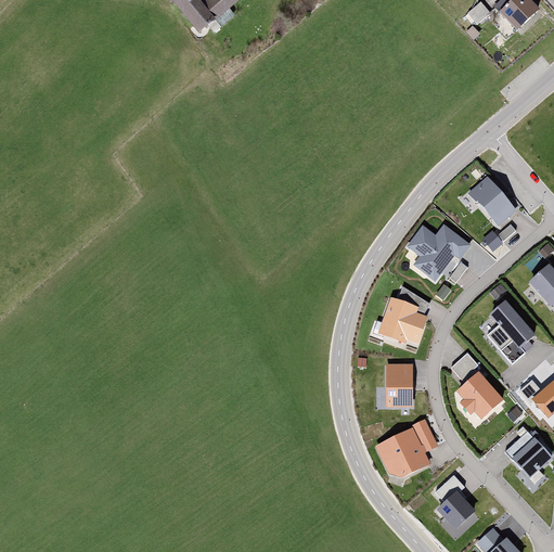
[(175,0),(198,30),(236,0),(175,0)]
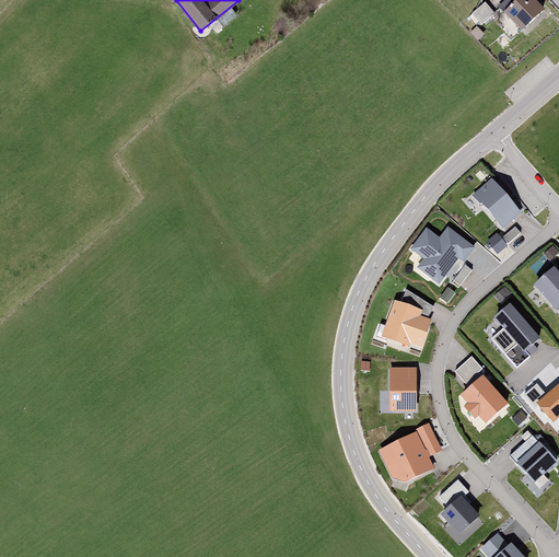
[(514,0),(505,9),(521,26),(543,7),(536,0),(514,0)]
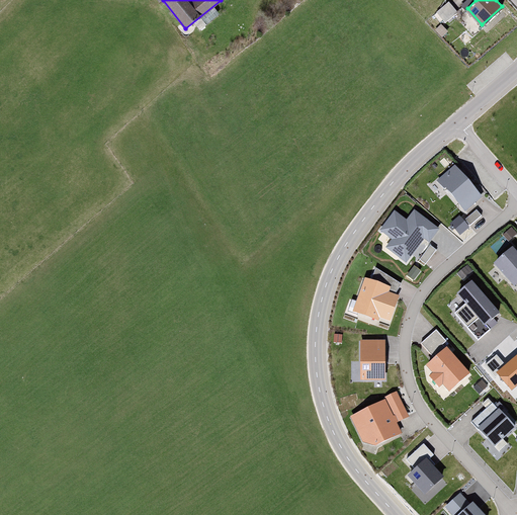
[(479,193),(452,164),(438,177),(464,205),(479,193)]
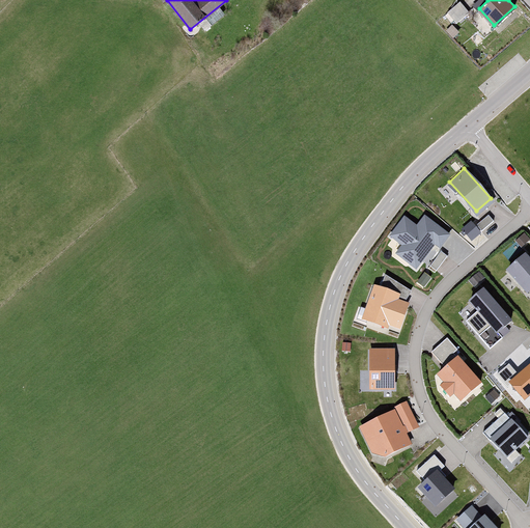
[(487,212),(477,222),(481,227),(492,217),(487,212)]
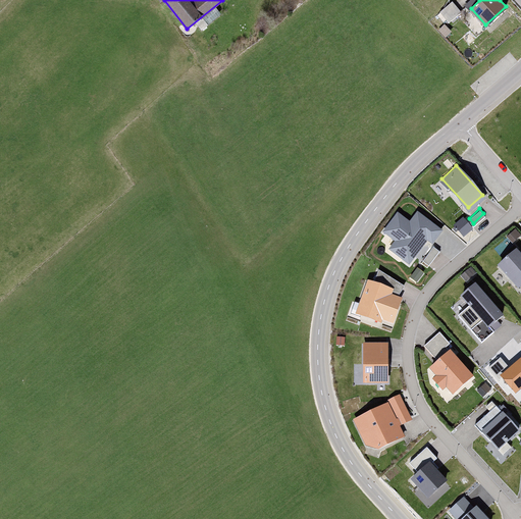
[(440,227),(418,211),(411,220),(398,211),(385,228),(396,235),(388,245),(409,258),(425,236),(431,240),(440,227)]
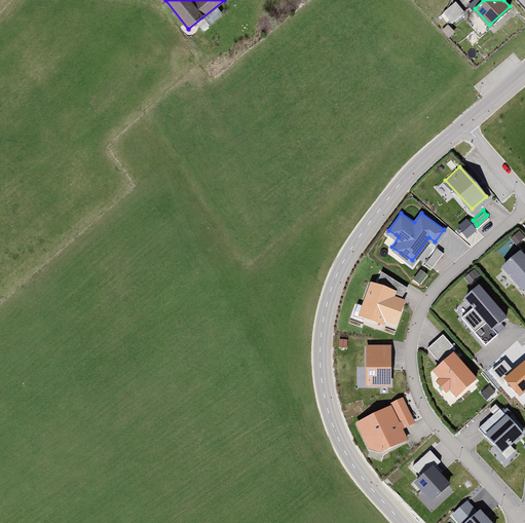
[(464,217),(457,223),(466,234),(475,227),(464,217)]
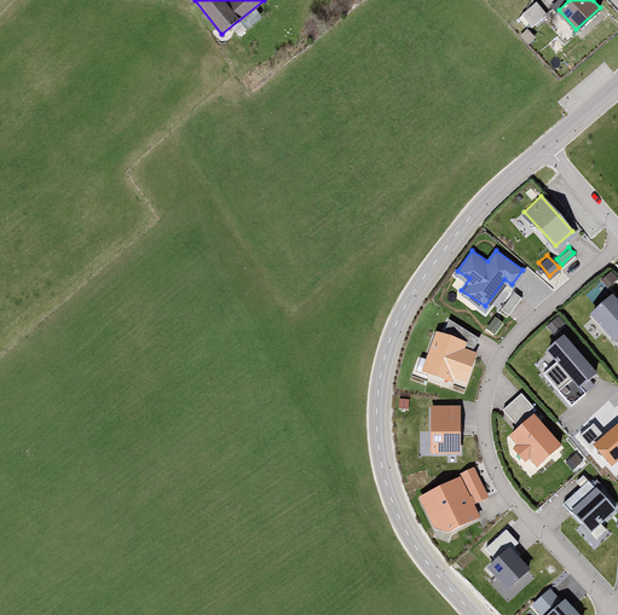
[(521,295),(513,289),(498,308),(506,314),(521,295)]
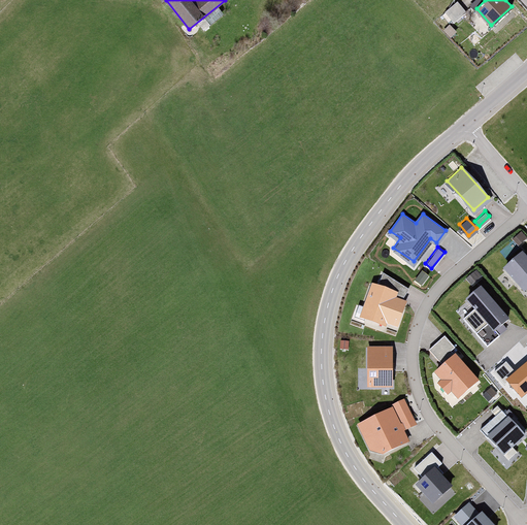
[(526,281),(526,254),(523,249),(504,264),(522,286),(526,281)]
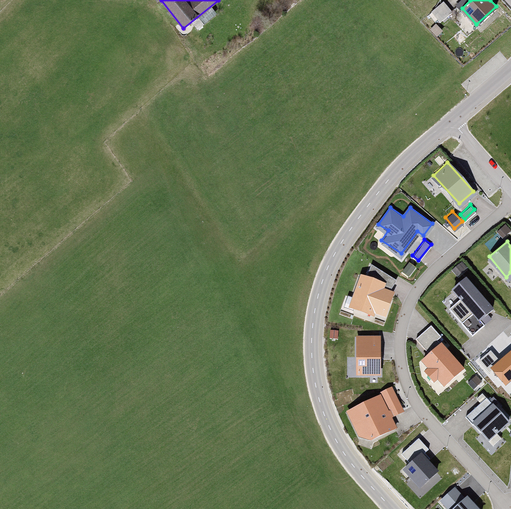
[(415,265),(408,259),(401,268),(408,274),(415,265)]
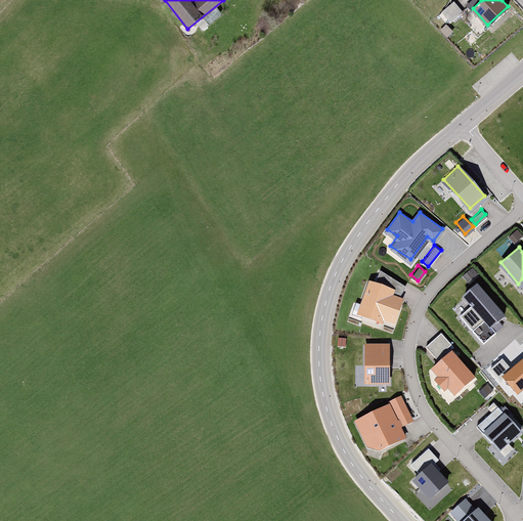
[(380,268),(375,281),(392,288),(390,294),(396,296),(403,284),(380,268)]
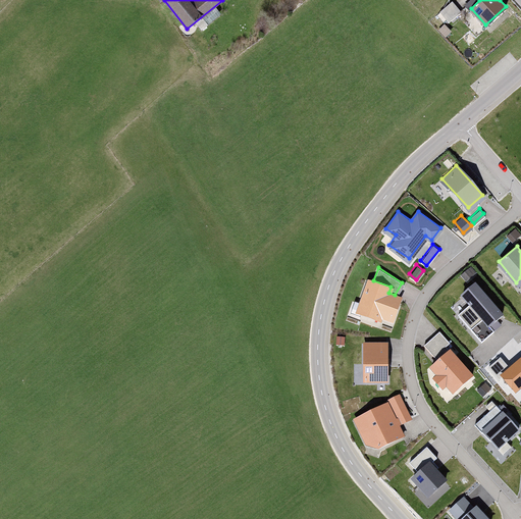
[(368,278),(357,308),(378,315),(379,312),(391,316),(398,296),(395,295),(388,293),(391,287),(373,280),(368,278)]
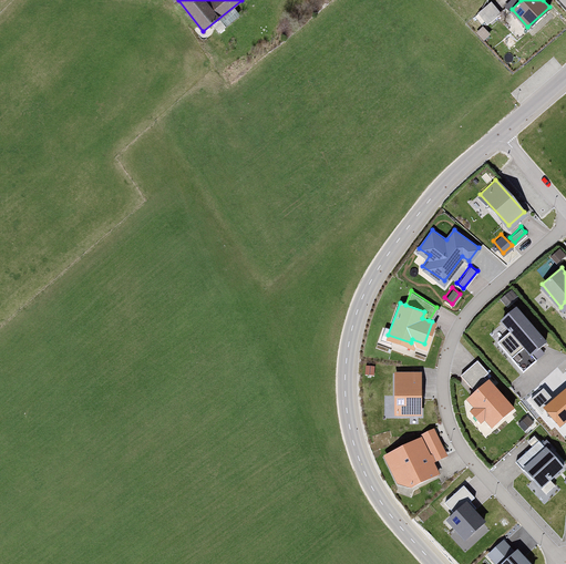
[(556,351),(518,309),(491,334),(528,377),(556,351)]
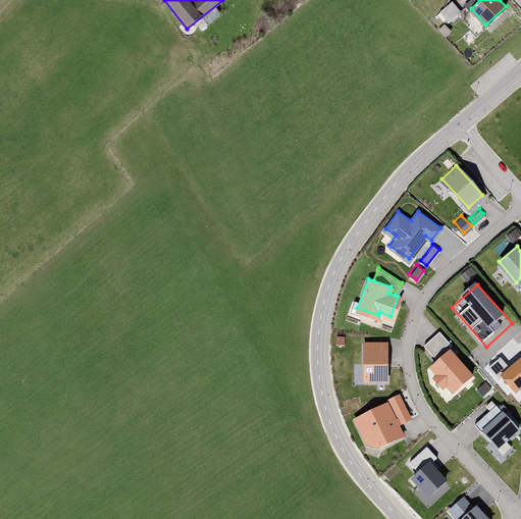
[(424,342),(437,357),(449,347),(445,343),(448,340),(438,329),(424,342)]
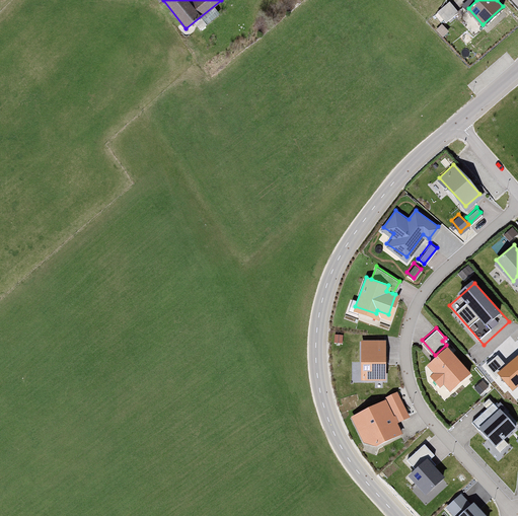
[(383,340),(361,340),(362,377),(383,377),(383,340)]
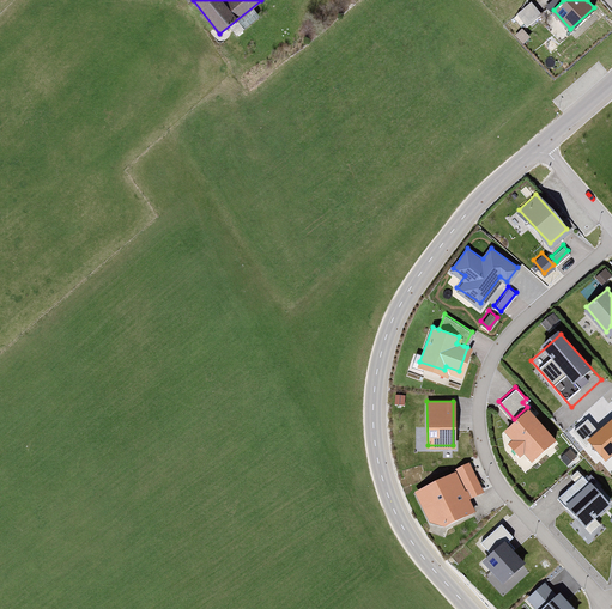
[(553,437),(527,407),(514,419),(504,427),(513,436),(509,440),(520,452),(523,449),(531,456),(553,437)]
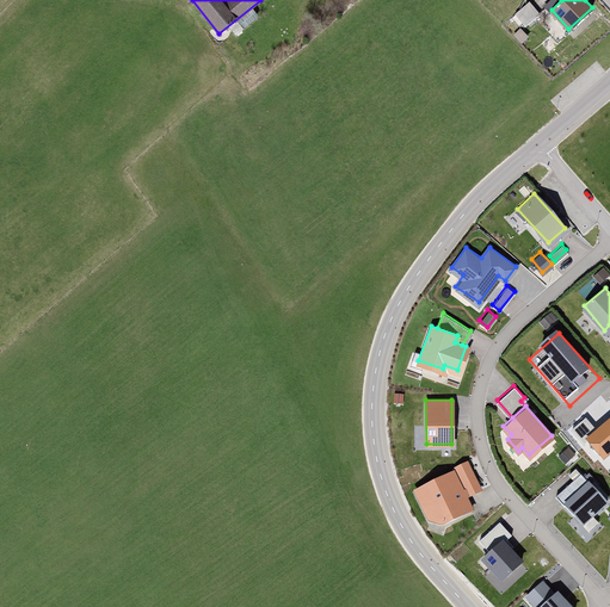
[(609,450),(609,413),(585,434),(602,457),(609,450)]
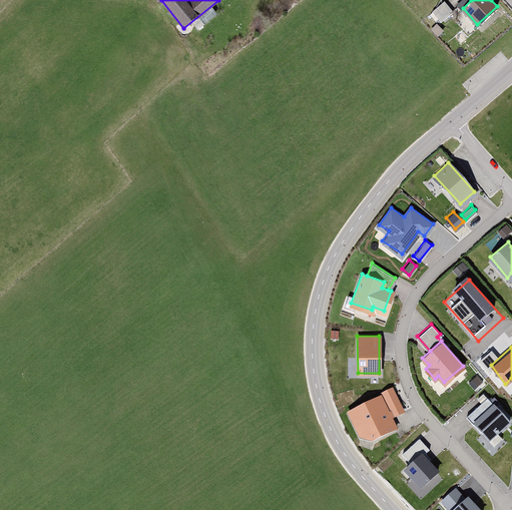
[(475,374),(468,380),(474,386),(481,380),(475,374)]
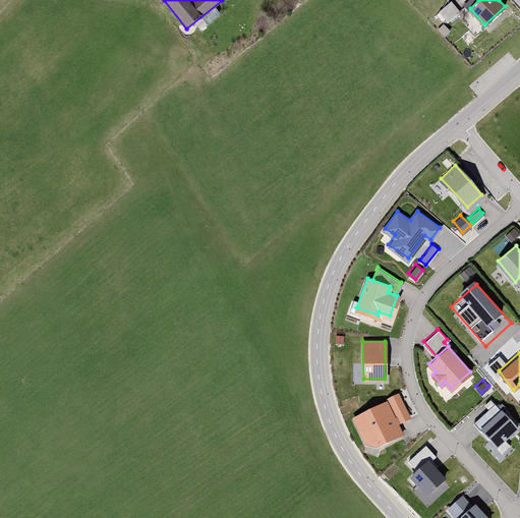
[(399,393),(387,398),(398,420),(409,415),(399,393)]
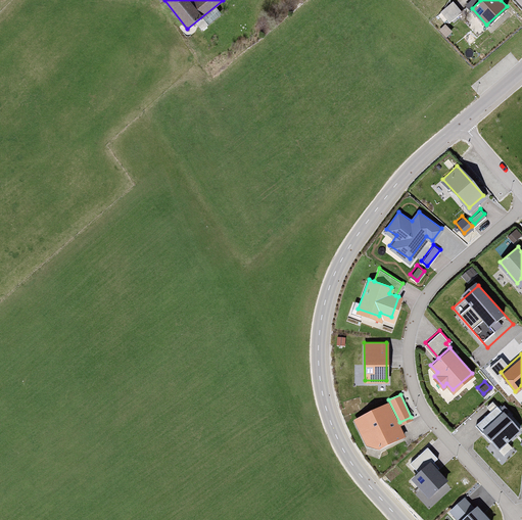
[(387,404),(354,419),(367,442),(377,444),(400,433),(387,404)]
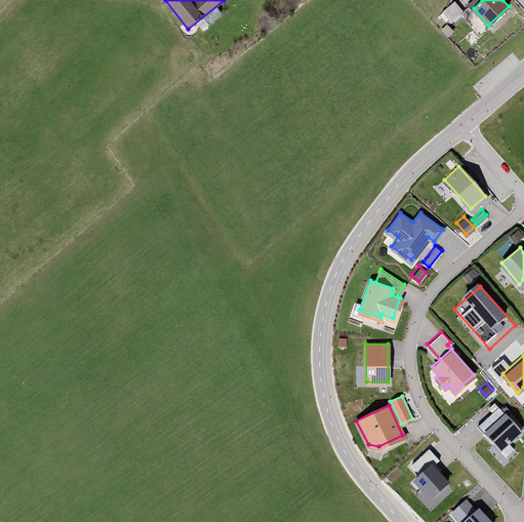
[(520,429),(499,405),(479,424),(500,447),(520,429)]
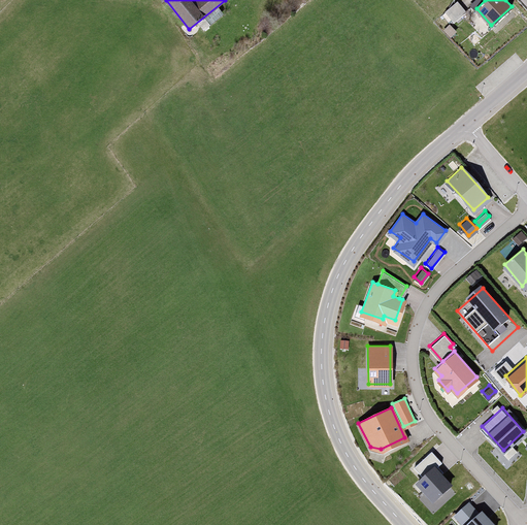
[(416,465),(424,476),(433,467),(440,461),(432,451),(416,465)]
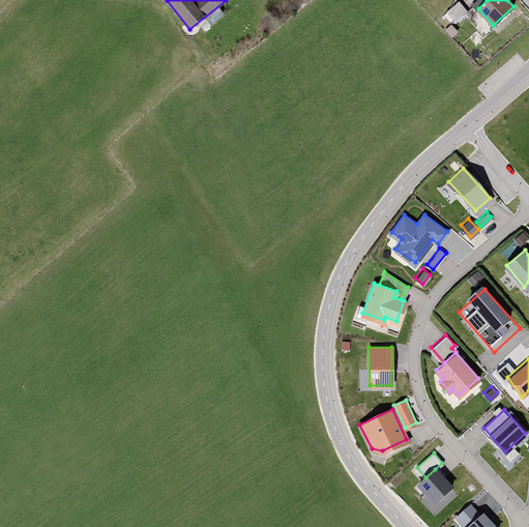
[(454,491),(435,469),(425,477),(419,482),(438,504),(454,491)]
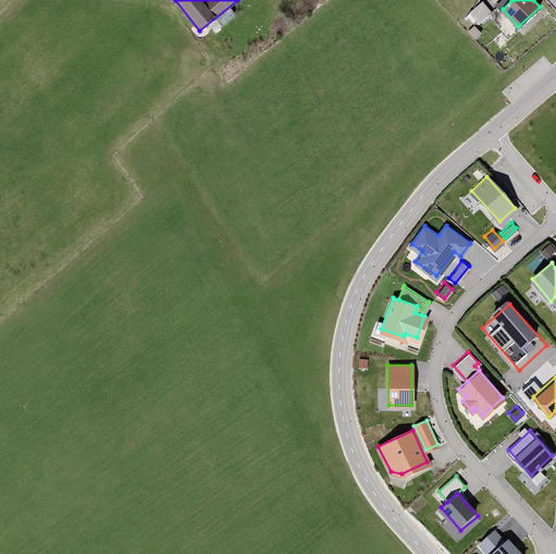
[(520,553),(498,532),(485,545),(494,553),(520,553)]
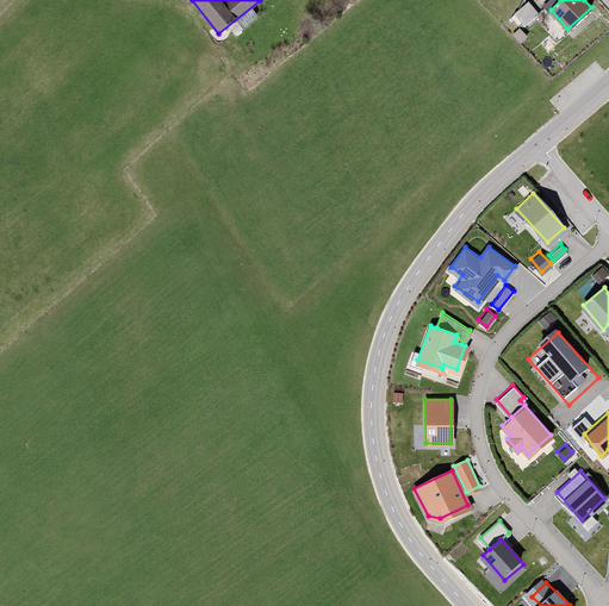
All buildings are outlined.
